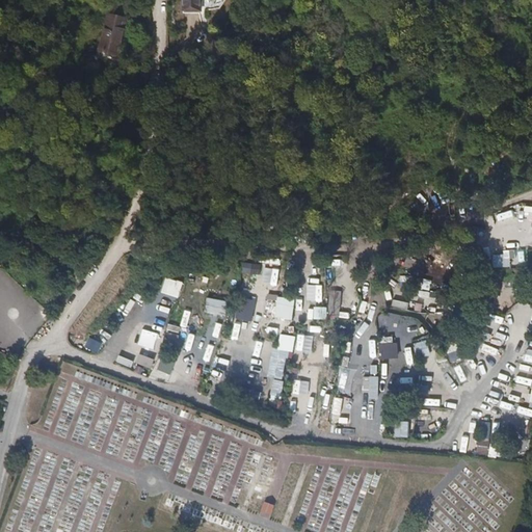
[(183,0),(183,10),(201,11),(201,0),(183,0)]
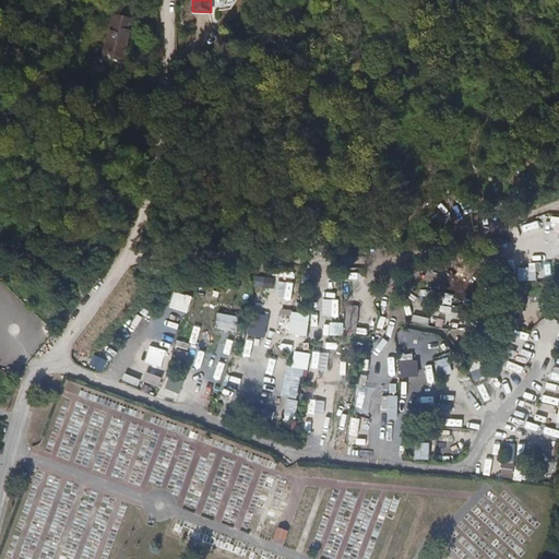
[(115,14),(105,54),(122,58),(125,47),(127,48),(129,36),(133,19),(115,14)]
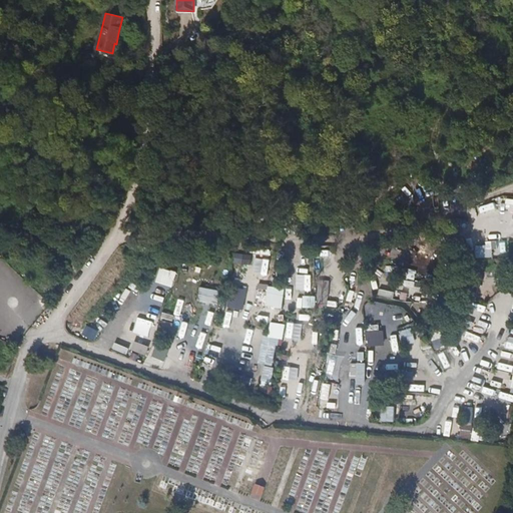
[(96,49),(96,55),(116,59),(122,34),(118,33),(116,44),(114,43),(112,53),(96,49)]
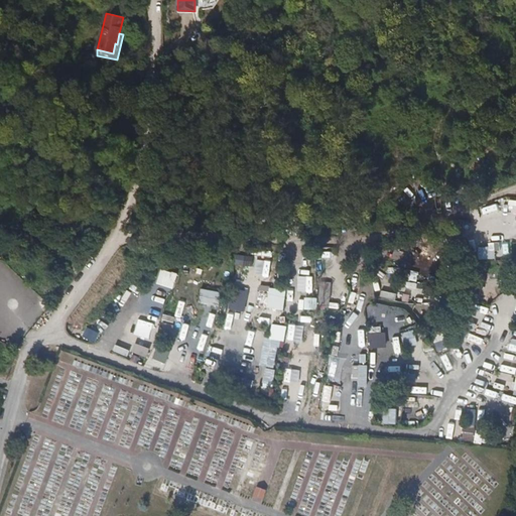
[(405,271),(405,281),(417,282),(417,272),(405,271)]
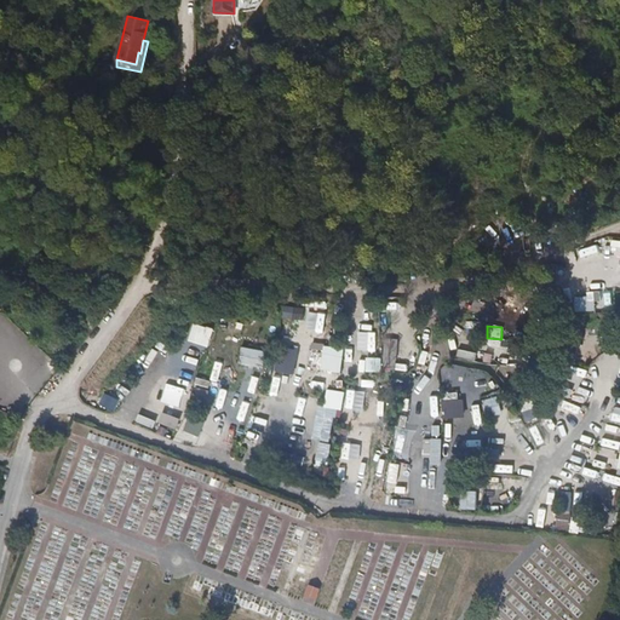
[(208,345),(210,338),(191,333),(189,342),(208,345)]
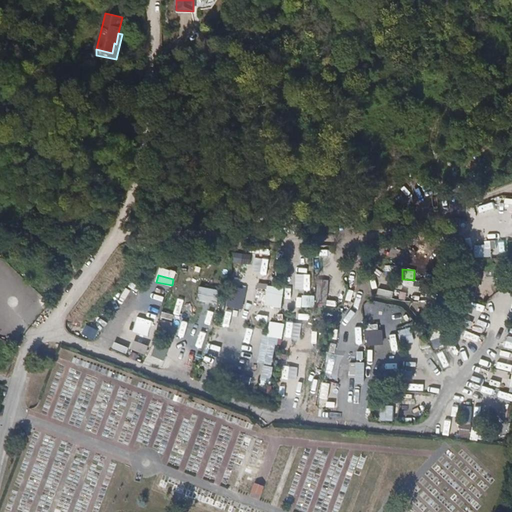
[(329,308),(328,281),(316,281),(317,308),(329,308)]
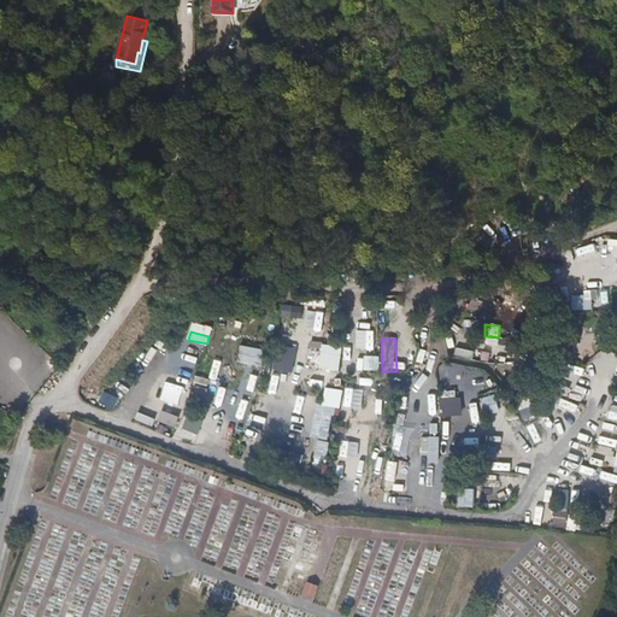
[(263,366),(264,350),(239,347),(238,364),(263,366)]
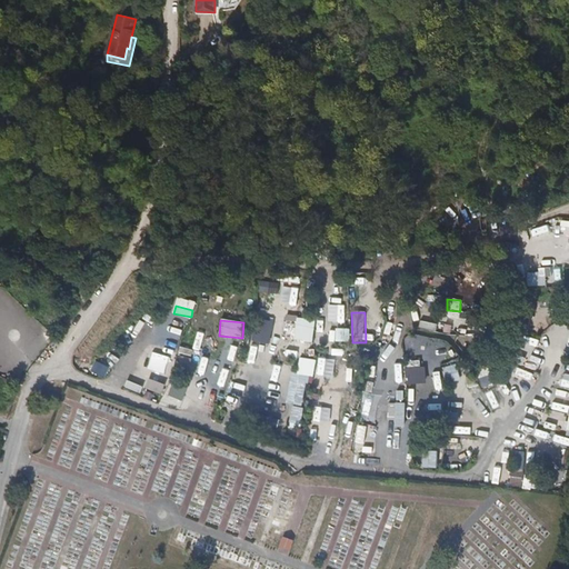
[(269,335),(280,336),(282,322),(271,320),(269,335)]
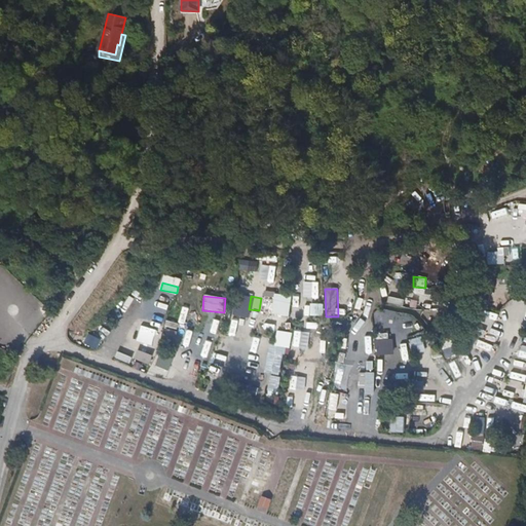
[(403,298),(400,306),(408,309),(411,300),(403,298)]
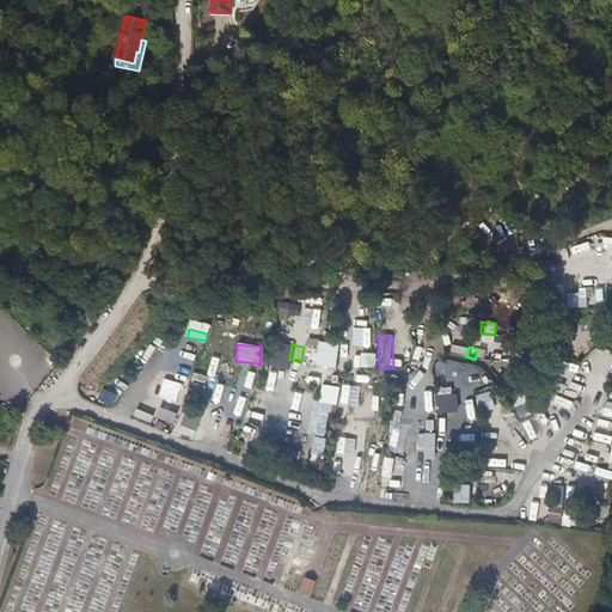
[(416,349),(414,361),(424,363),(426,350),(416,349)]
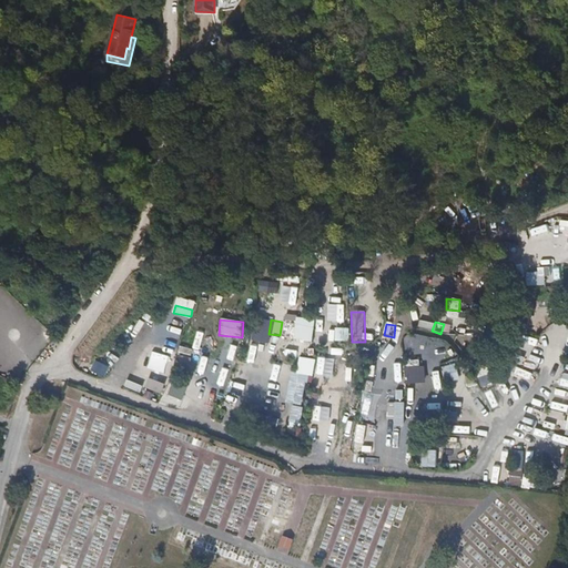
[(348,328),(334,327),(333,338),(348,340),(348,328)]
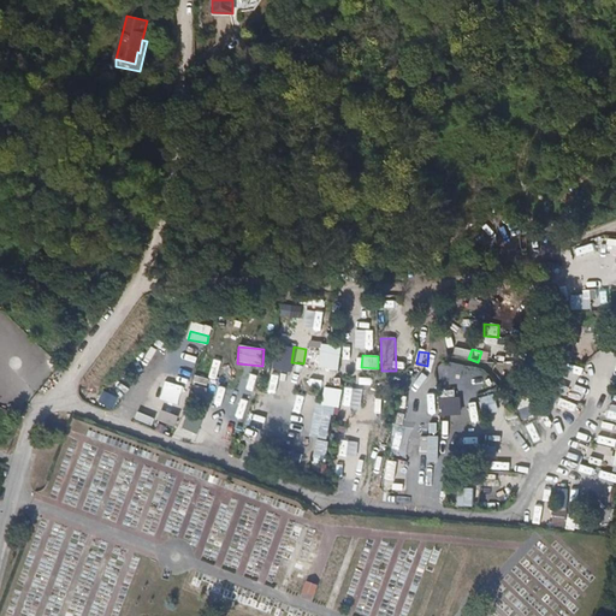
[(217,380),(220,361),(213,360),(209,378),(217,380)]
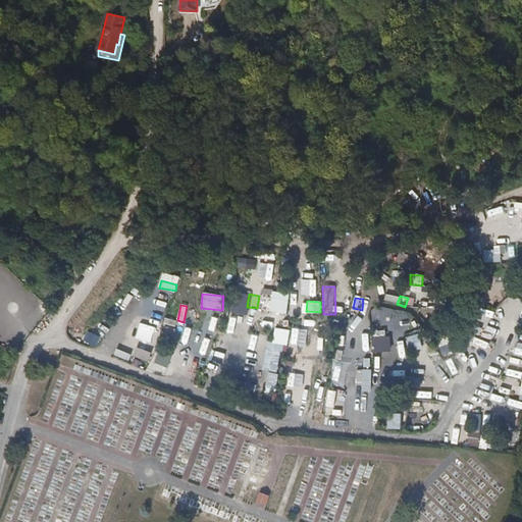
[(230,318),(228,334),(235,335),(237,319),(230,318)]
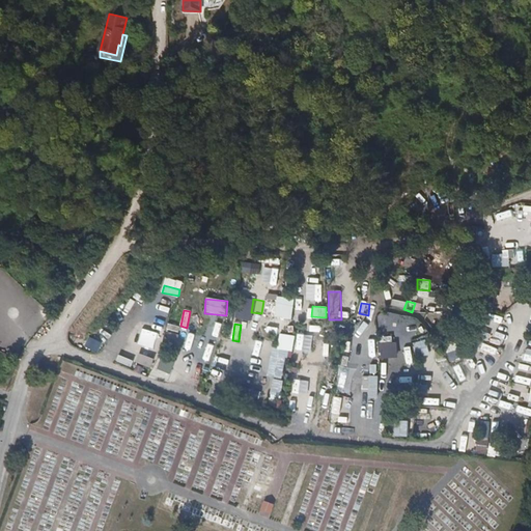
[(167,332),(164,343),(175,346),(178,335),(167,332)]
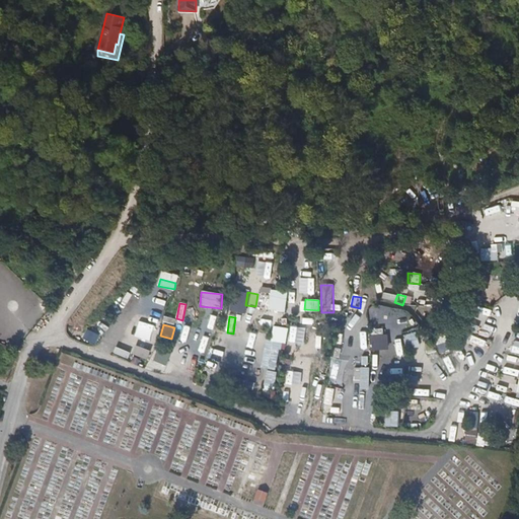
[(476,330),(475,338),(496,341),(497,334),(476,330)]
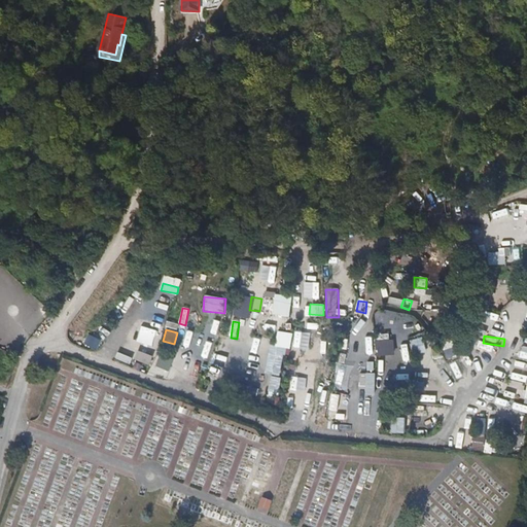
[(413,354),(422,351),(419,339),(409,342),(413,354)]
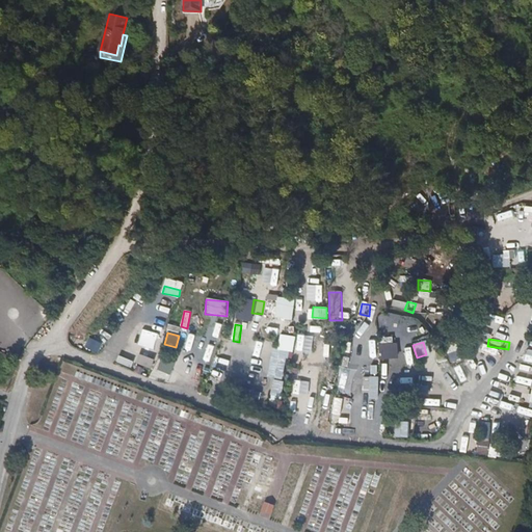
[(206,362),(210,346),(204,344),(200,360),(206,362)]
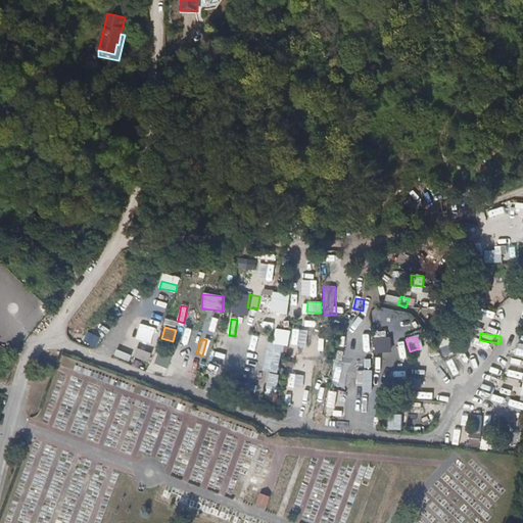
[(269,343),(265,368),(271,369),(275,344),(269,343)]
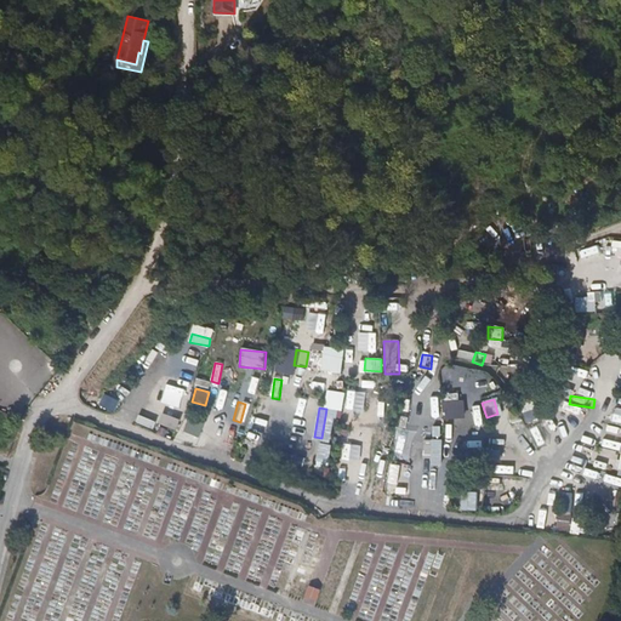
[(414,429),(412,448),(439,450),(440,432),(414,429)]
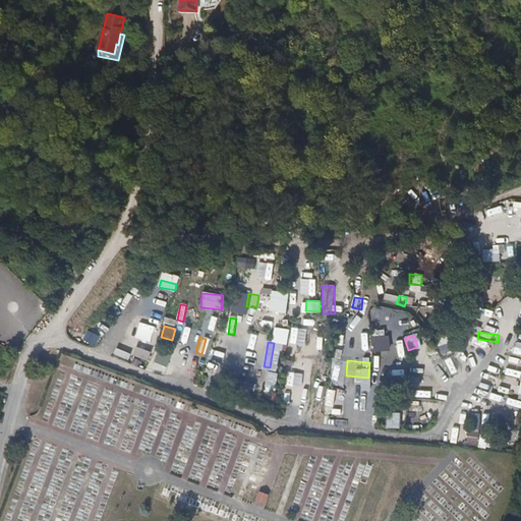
[(337,375),(339,362),(333,361),(331,374),(337,375)]
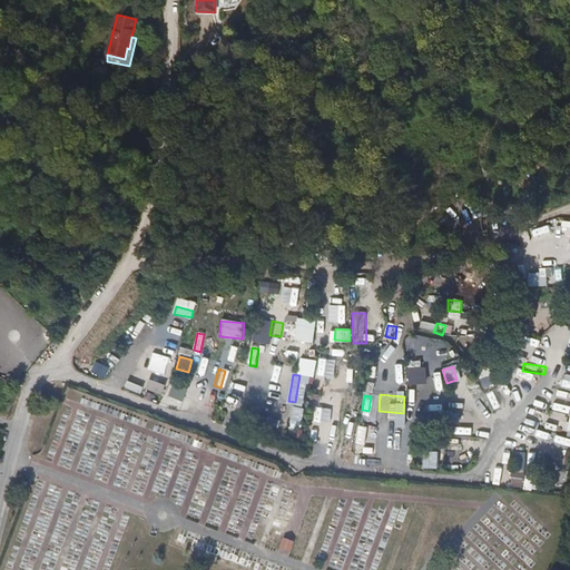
[(455,412),(443,409),(444,428),(453,426),(453,416),(455,412)]
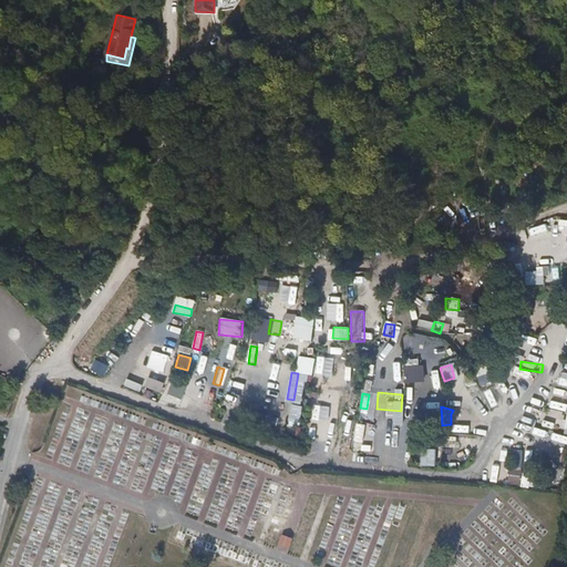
[(340,429),(343,412),(328,409),(325,425),(340,429)]
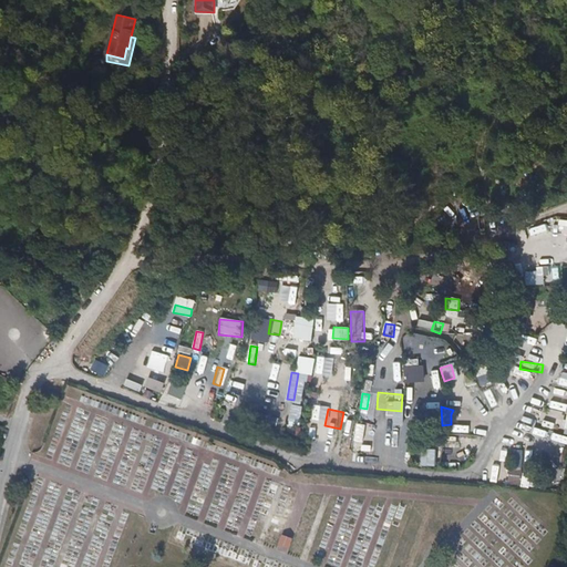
[(548,413),(545,428),(560,432),(564,416),(548,413)]
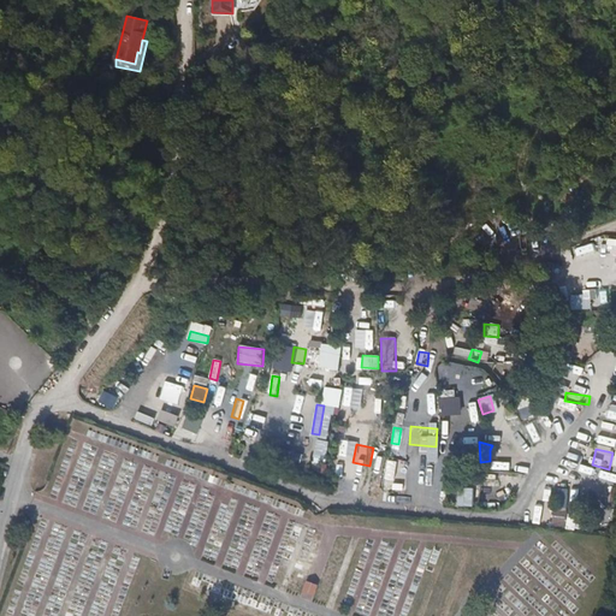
[(394,451),(392,458),(412,461),(413,454),(394,451)]
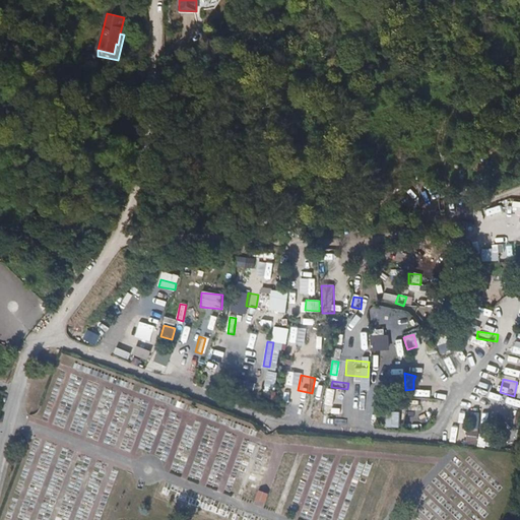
[(380,429),(399,430),(401,413),(381,412),(380,429)]
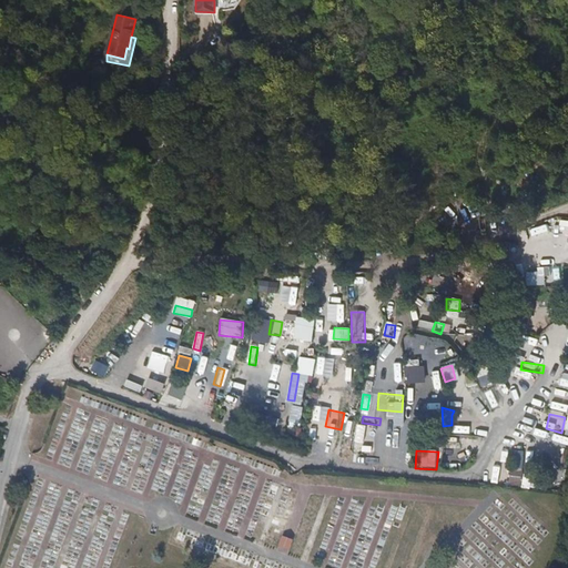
[(509,474),(508,488),(526,489),(527,472),(525,472),(526,453),(516,452),(515,474),(509,474)]
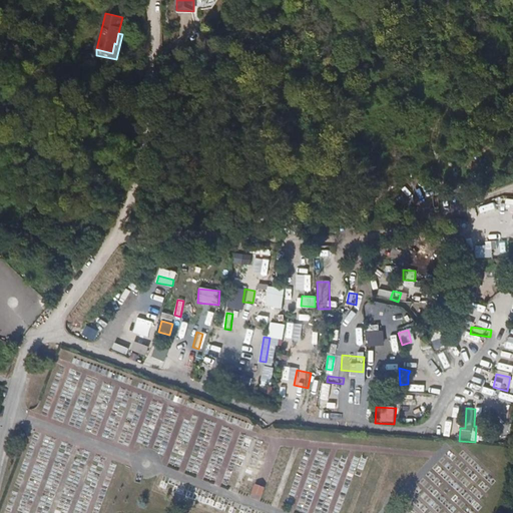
[(270,494),(277,472),(258,466),(250,488),(270,494)]
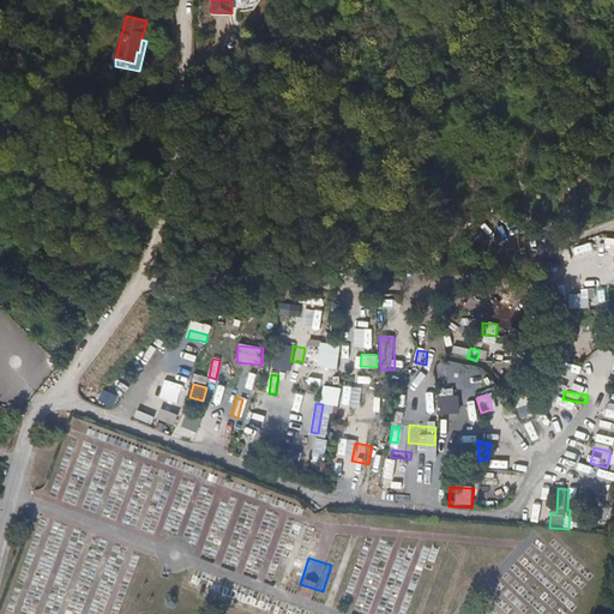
[(372,600),(368,613),(397,613),(403,587),(414,589),(415,584),(403,582),(405,572),(390,570),(387,582),(381,581),(378,601),(372,600)]
